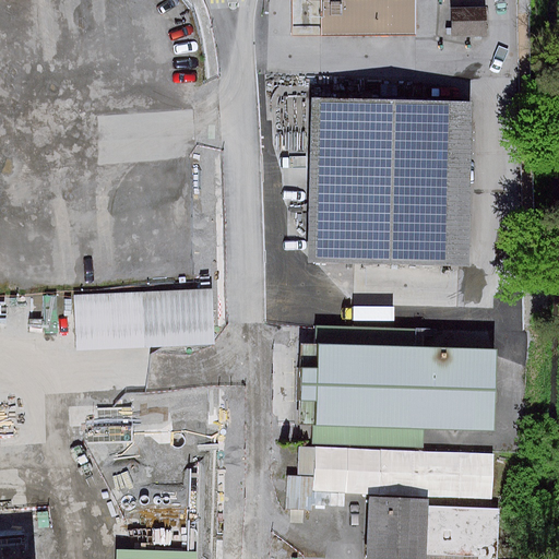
[(416,0),(321,0),(321,36),(416,36),(416,0)]
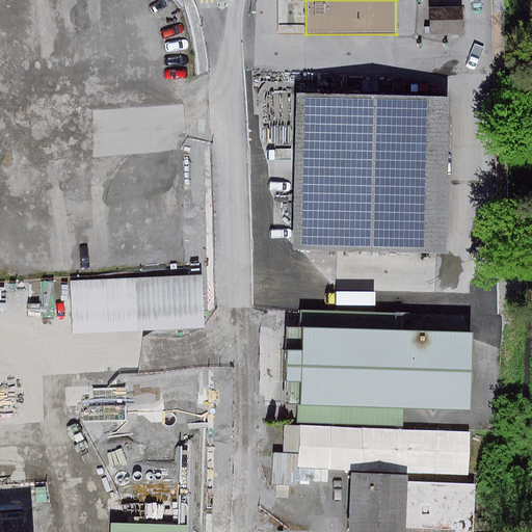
[(463,7),(429,8),(430,35),(464,35),(463,7)]
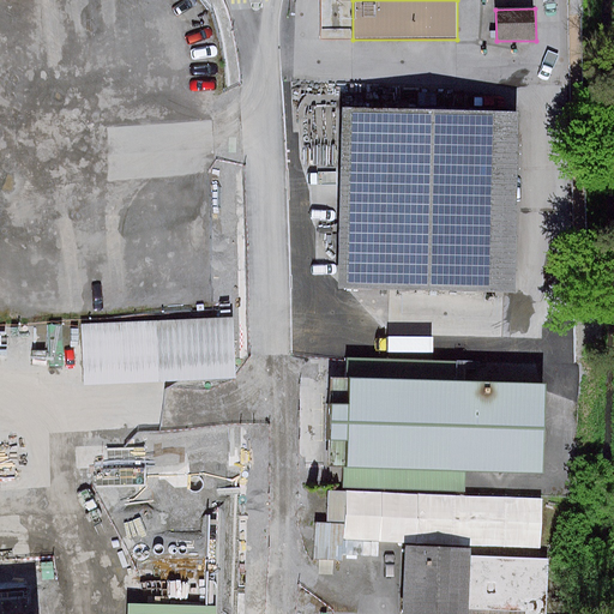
[(516,294),(519,113),(344,108),(339,290),(516,294)]
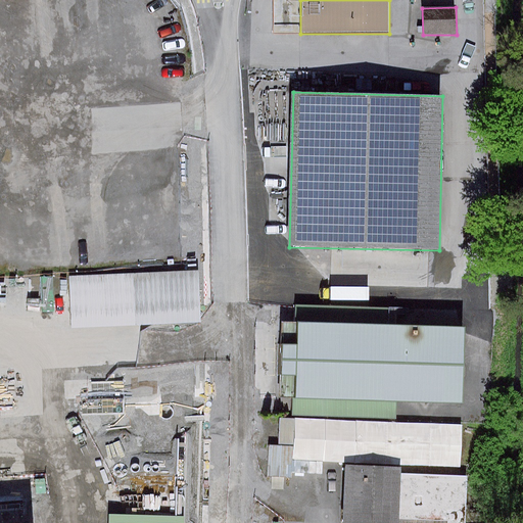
[(198,271),(69,277),(72,328),(200,323),(198,271)]
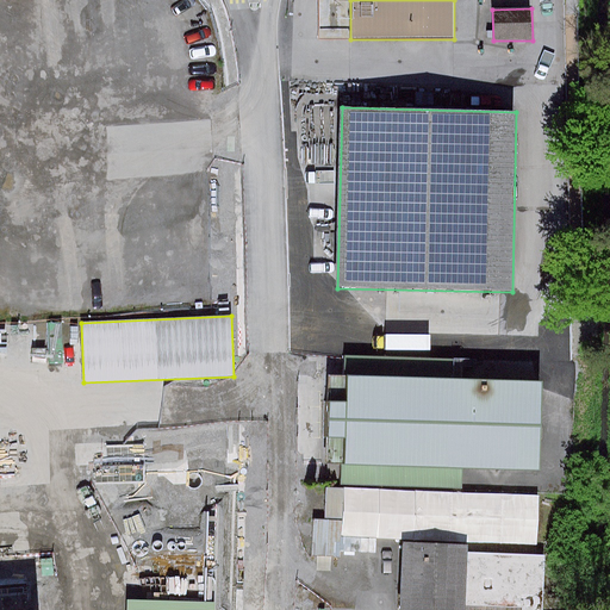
[(454,379),(455,359),(346,355),(346,375),(329,375),(327,464),(342,465),(342,485),(464,489),(464,470),(539,472),(541,381),(454,379)]
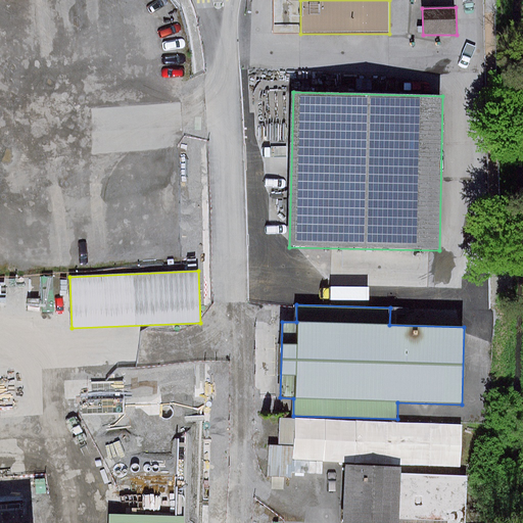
[(186,522),(189,418),(113,416),(109,522),(186,522)]
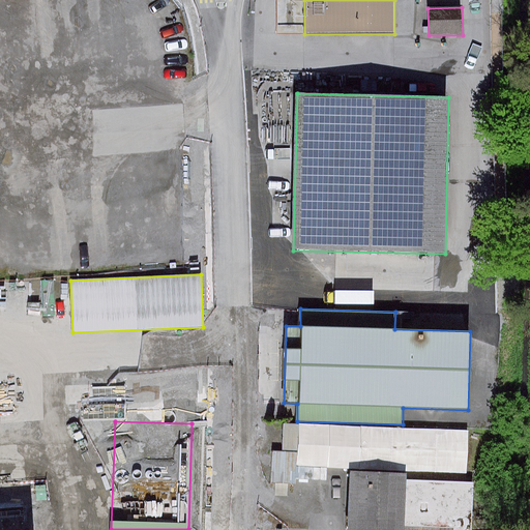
[(469,432),(285,424),(283,452),(273,452),(272,483),(297,484),(298,468),(467,474),(469,432)]
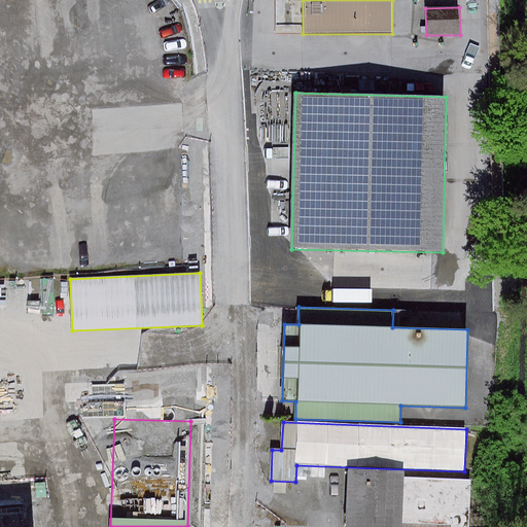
[(469,526),(471,481),(405,478),(405,472),(348,469),(345,526),(469,526)]
